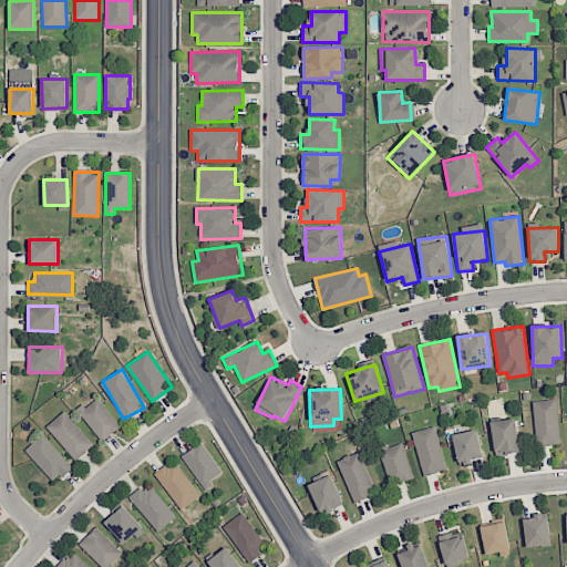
[(100,442),(120,429),(99,397),(79,410),(100,442)]
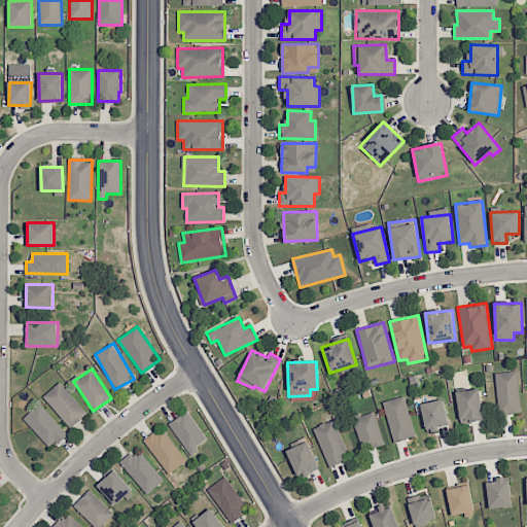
[(520,413),(519,372),(496,373),(497,414),(520,413)]
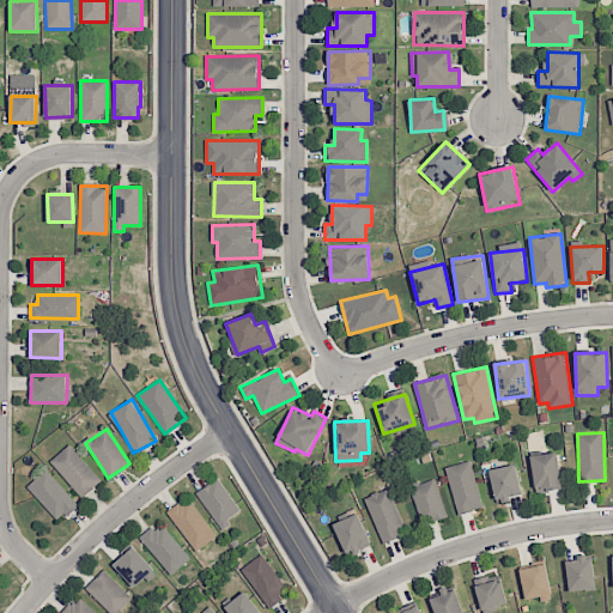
[(102,480),(68,444),(49,462),(83,498),(102,480)]
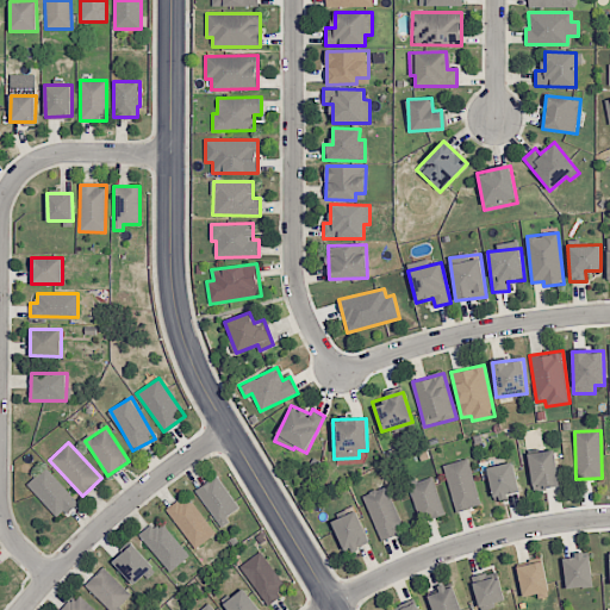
[(528,453),(531,490),(559,487),(555,450),(528,453)]
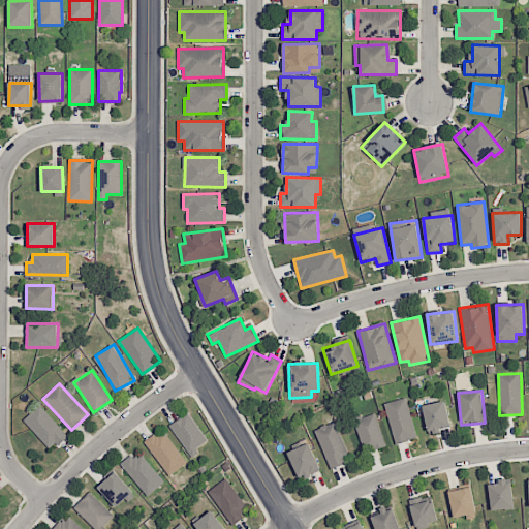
[(393,443),(415,439),(408,398),(385,402),(393,443)]
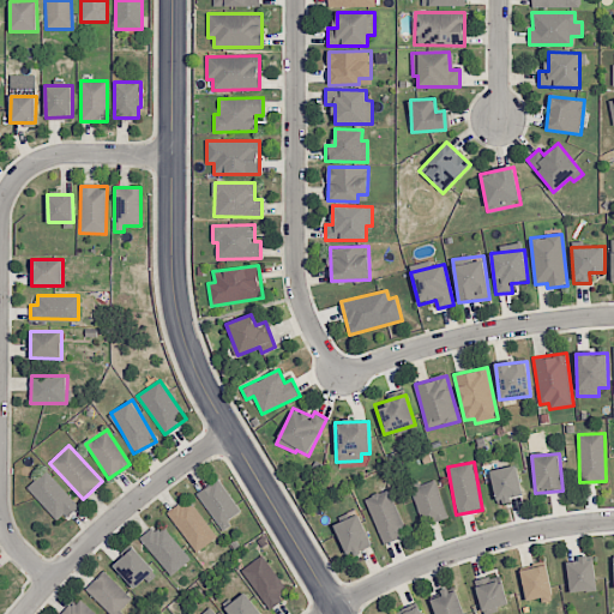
[(522,495),(517,465),(492,469),(495,504),(511,503),(510,497),(522,495)]
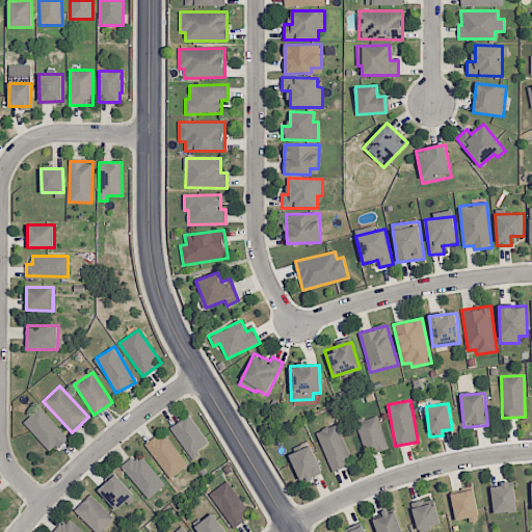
[(23,423),(51,452),(68,437),(40,407),(23,423)]
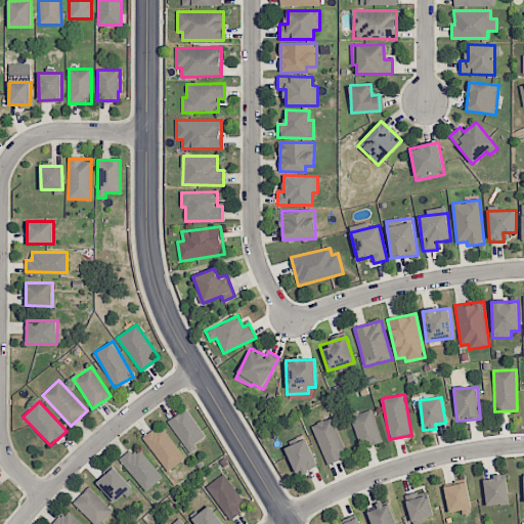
[(188,450),(207,438),(186,408),(168,422),(188,450)]
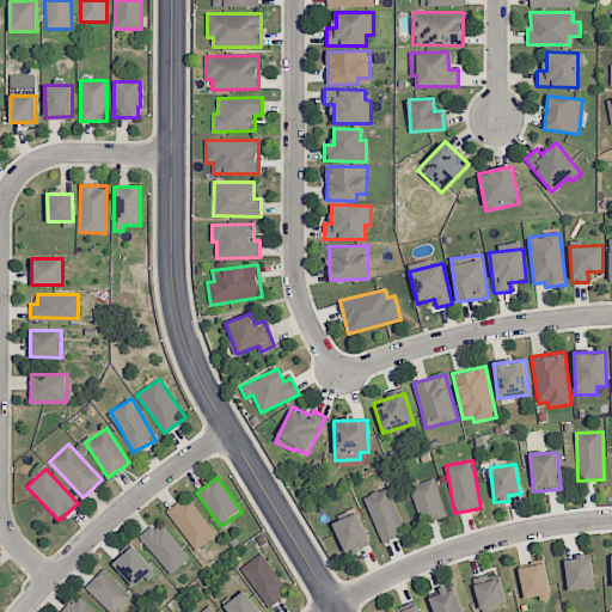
[(445,518),(436,479),(411,485),(420,524),(445,518)]
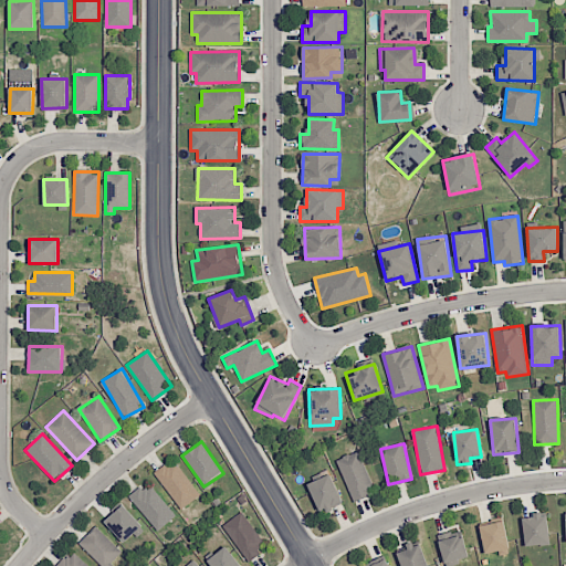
[(336,460),(354,501),(375,491),(358,450),(336,460)]
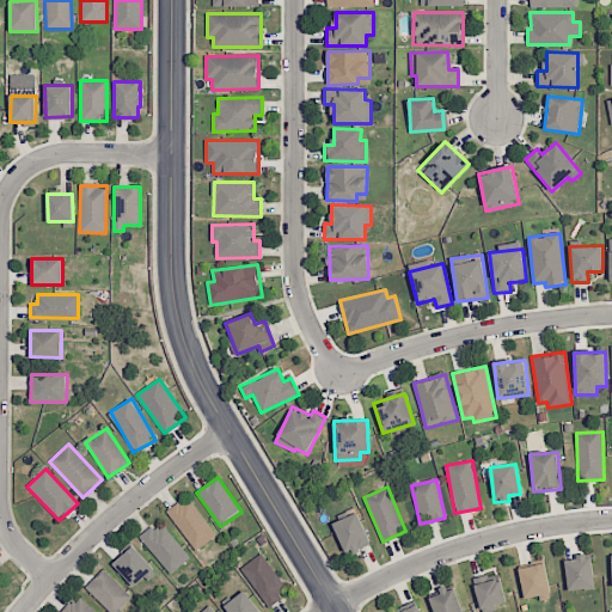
[(166,512),(196,550),(216,534),(187,496),(166,512)]
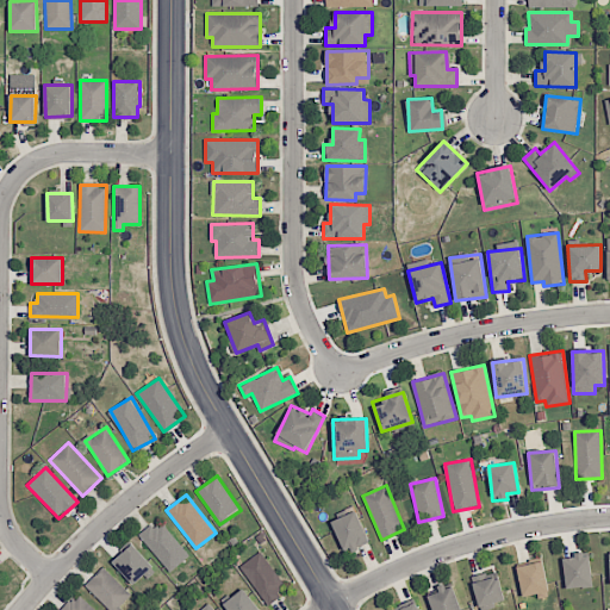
[(331,521),(346,553),(369,542),(355,510),(331,521)]
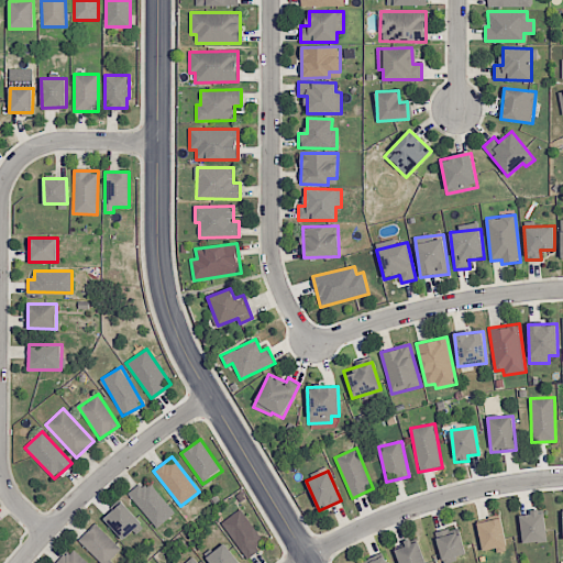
[(158,528),(175,511),(146,481),(130,496),(158,528)]
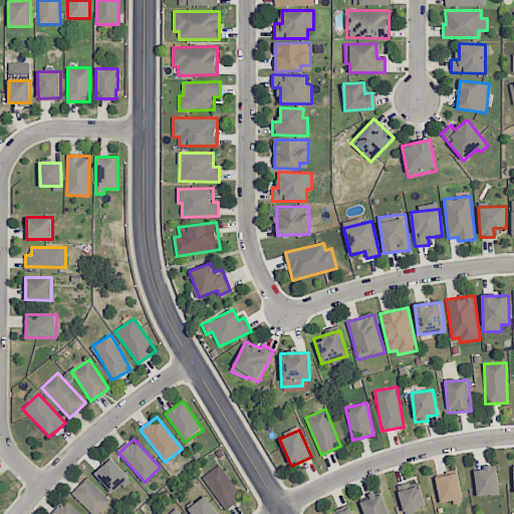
[(130,479),(111,456),(93,471),(111,493),(130,479)]
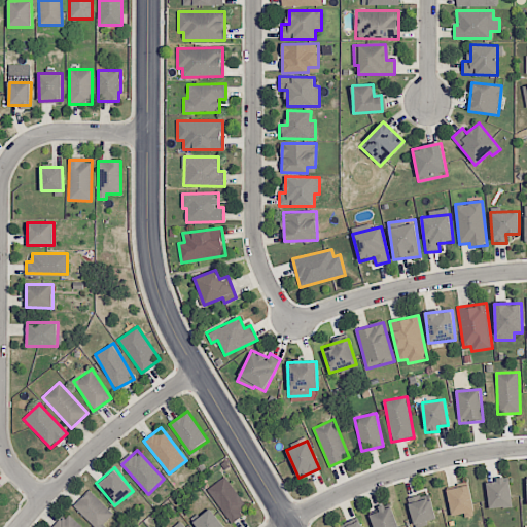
[(248,507),(224,476),(207,490),(231,521),(248,507)]
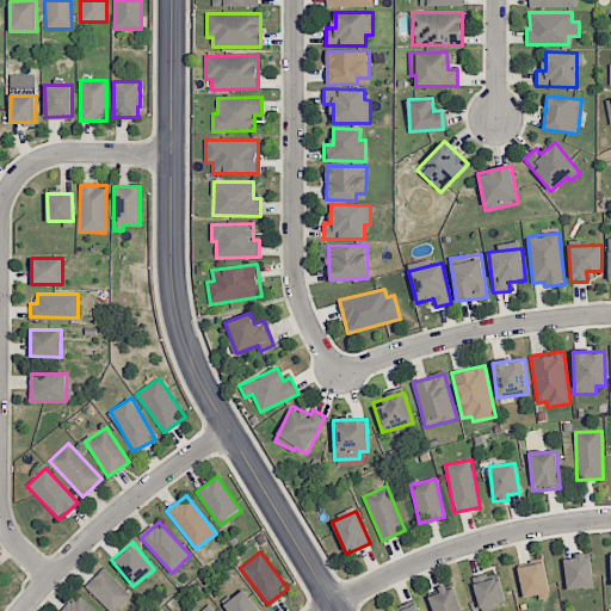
[(567,590),(593,587),(591,555),(563,557),(567,590)]
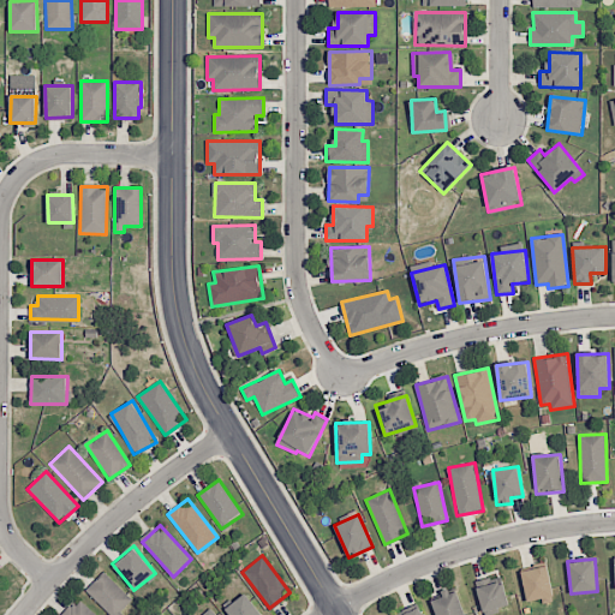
[(521,571),(527,602),(554,596),(548,566),(521,571)]
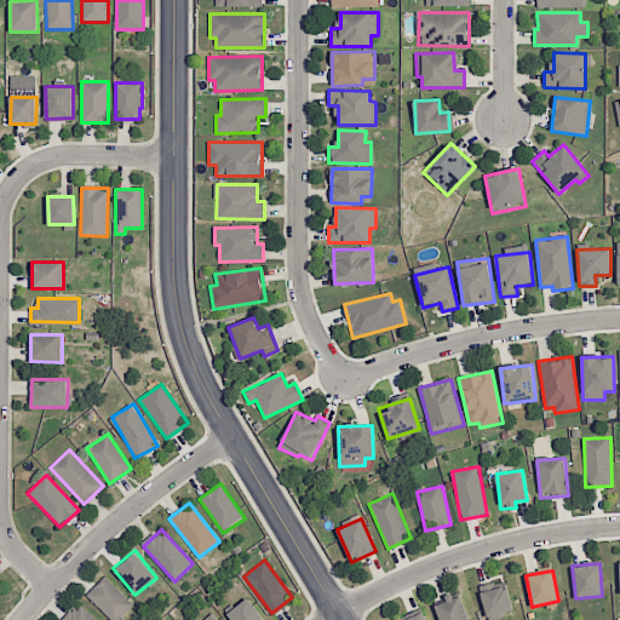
[(86,596),(112,619),(124,619),(121,618),(133,604),(104,577),(86,596)]
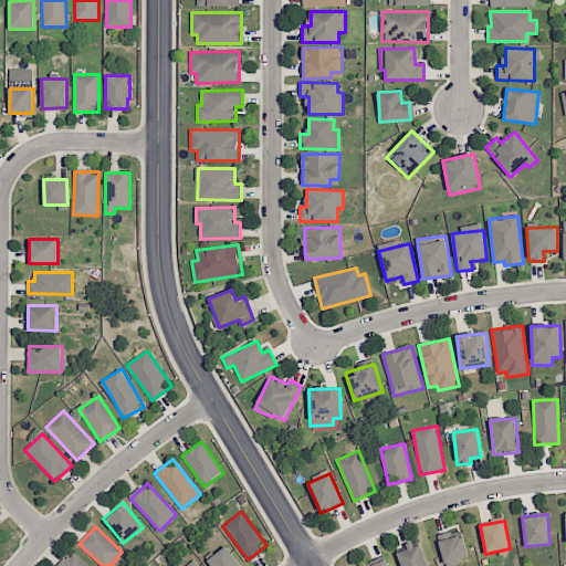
[(439,535),(444,564),(468,559),(462,531),(439,535)]
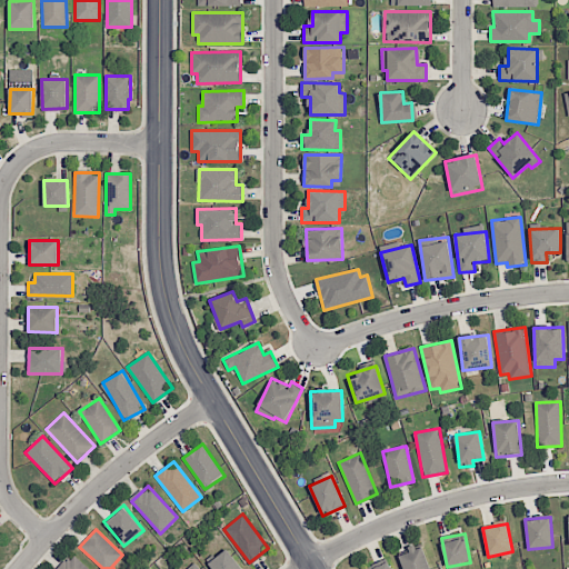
[(429,568),(420,546),(398,553),(403,568),(429,568)]
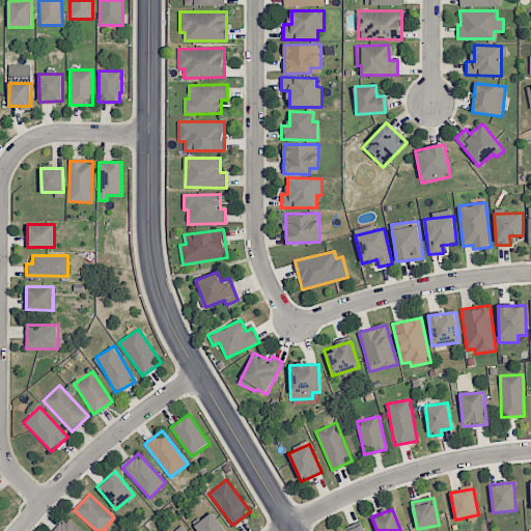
[(225,530),(213,512),(195,525),(198,530),(225,530)]
